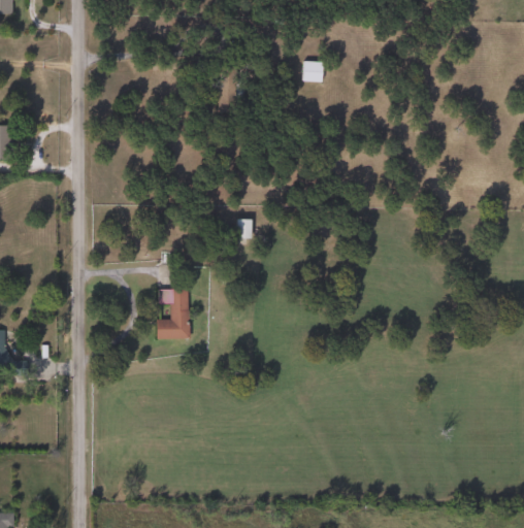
[(322,61),(322,81),(302,81),(302,61),(322,61)]
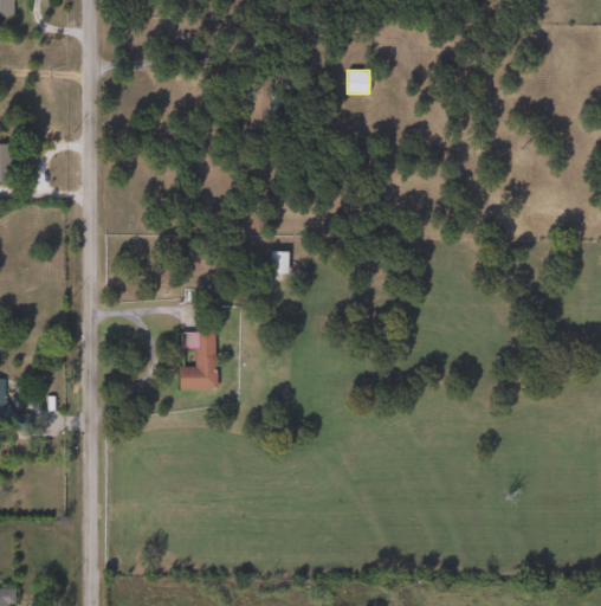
[(0,182),(0,143),(12,143),(12,182),(0,182)]
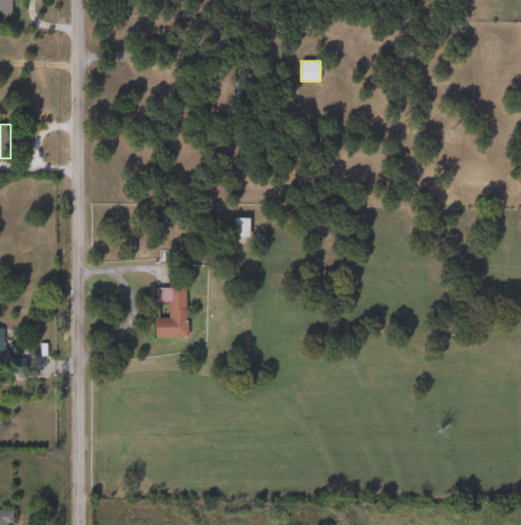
[(235,238),(235,217),(249,217),(249,238),(235,238)]
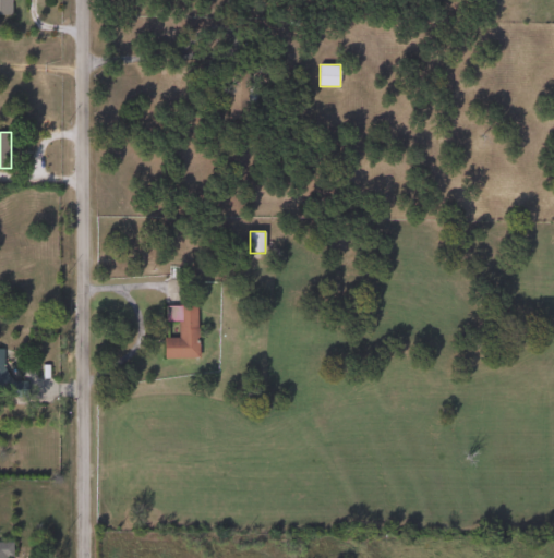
[(199,304),(199,358),(166,359),(166,338),(180,338),(179,323),(167,323),(167,305),(199,304)]
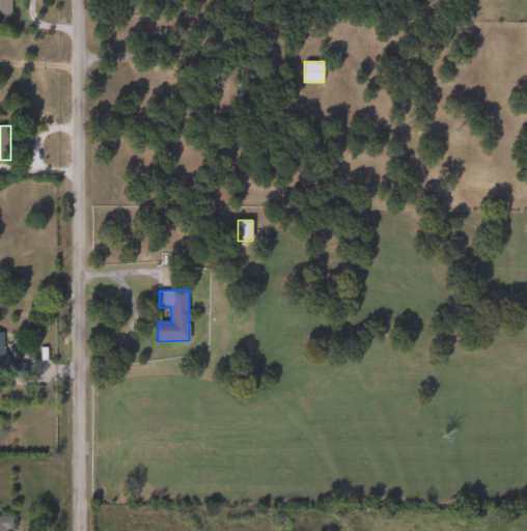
[(0,370),(8,371),(7,332),(0,331),(0,370)]
